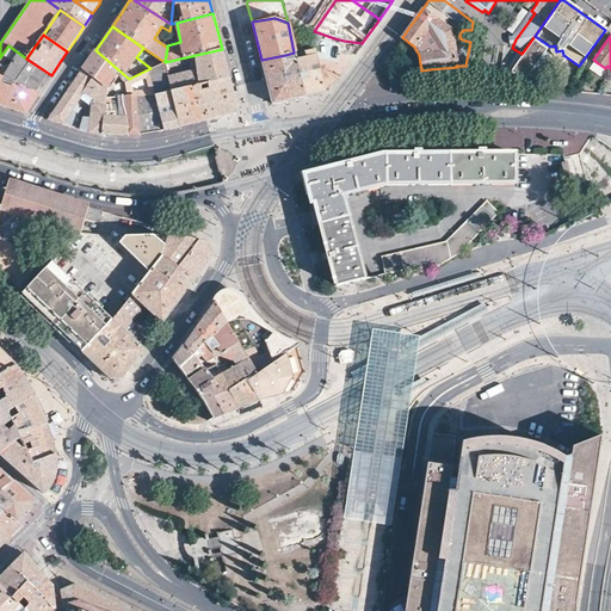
[(355,55),(362,43),(352,42),(344,41),(343,43),(339,53),(355,55)]
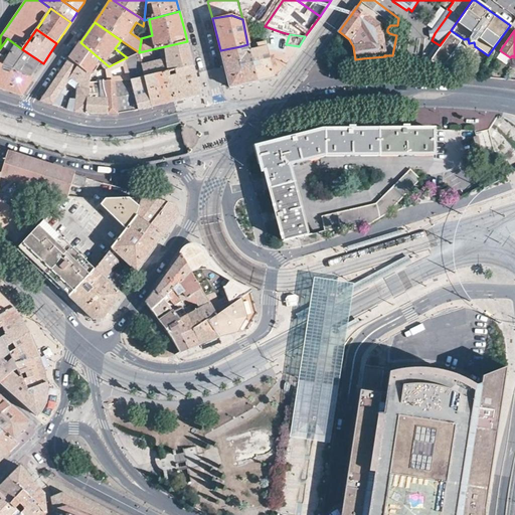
[(38,70),(43,63),(22,49),(7,38),(0,48),(0,63),(4,65),(11,68),(33,77),(38,70)]
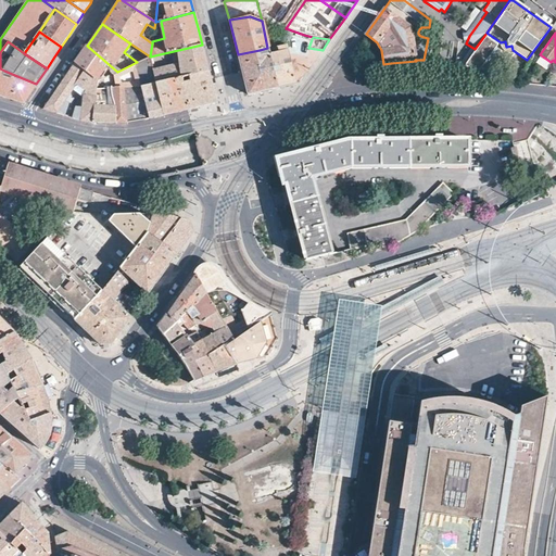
[(181,77),(197,73),(207,71),(204,57),(202,45),(150,57),(156,83),(178,77),(181,77)]
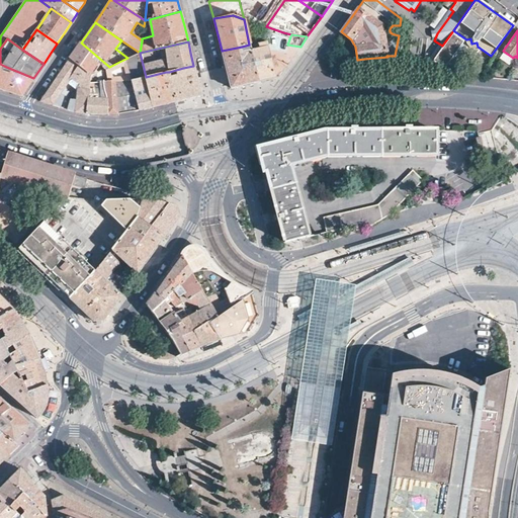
[(259,47),(251,49),(258,81),(266,79),(275,77),(267,41),(258,42),(259,47)]
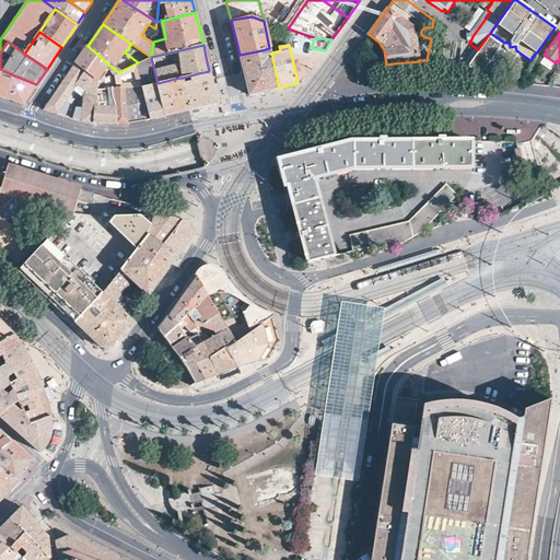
[(105,68),(114,74),(118,72),(88,46),(82,55),(76,63),(97,81),(98,82),(105,68)]
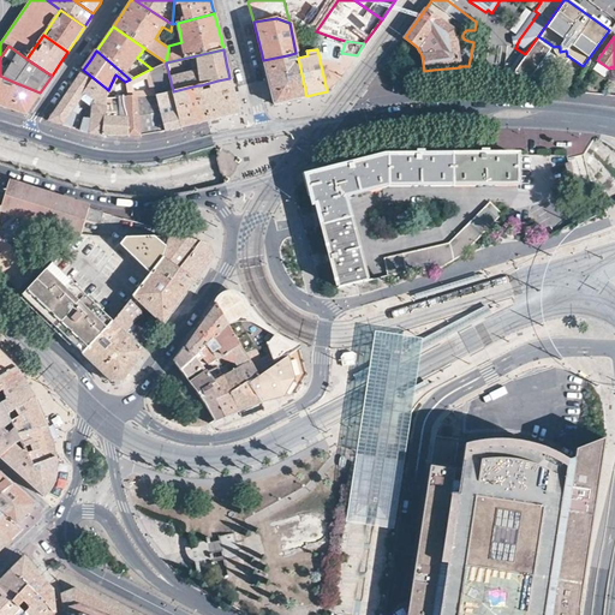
[(287,55),(263,60),(268,76),(274,103),(288,100),(306,96),(298,58),(288,60),(287,55)]
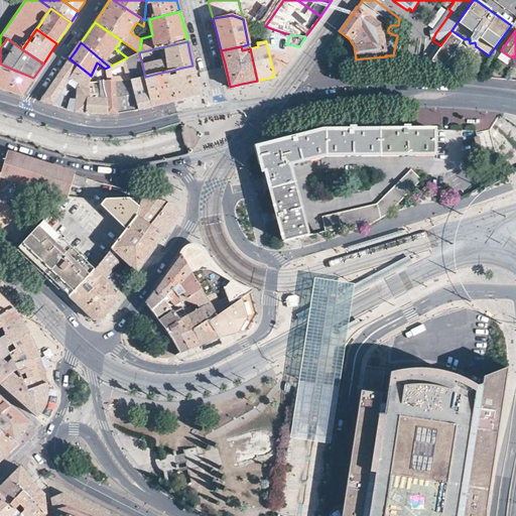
[(145,77),(139,52),(127,57),(109,67),(105,69),(102,70),(107,76),(107,113),(116,113),(122,112),(128,111),(138,109),(131,80),(145,77)]
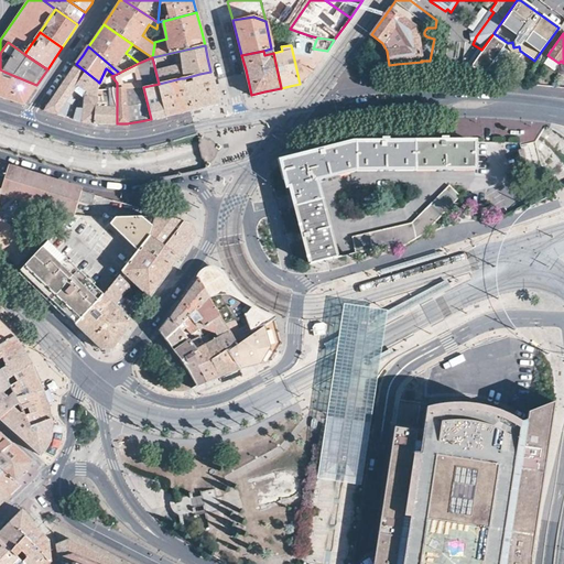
[(94,123),(99,83),(98,82),(76,64),(63,83),(45,110),(65,116),(68,105),(64,104),(75,89),(85,95),(82,112),(77,109),(75,119),(84,122),(94,123)]
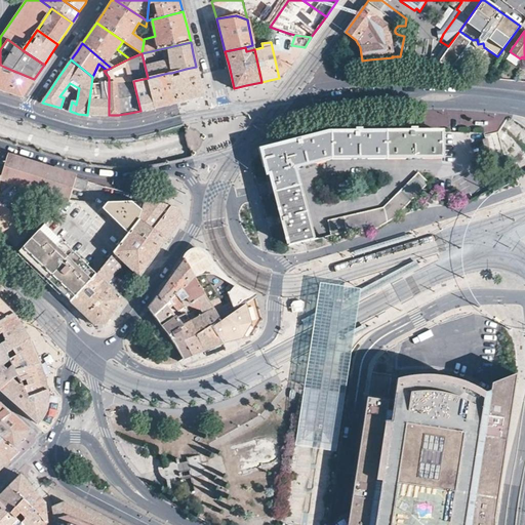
[(4,67),(0,65),(0,90),(22,97),(28,88),(34,79),(11,70),(9,74),(2,70),(4,67)]
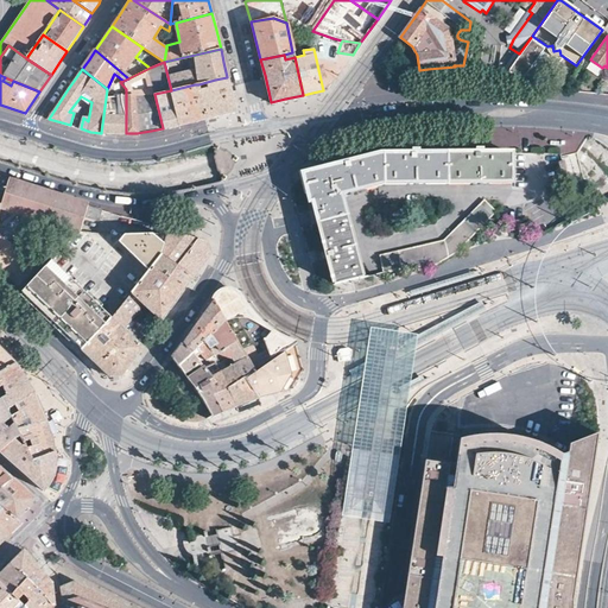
[(198,84),(206,118),(219,115),(236,111),(232,93),(227,77),(215,80),(198,84)]
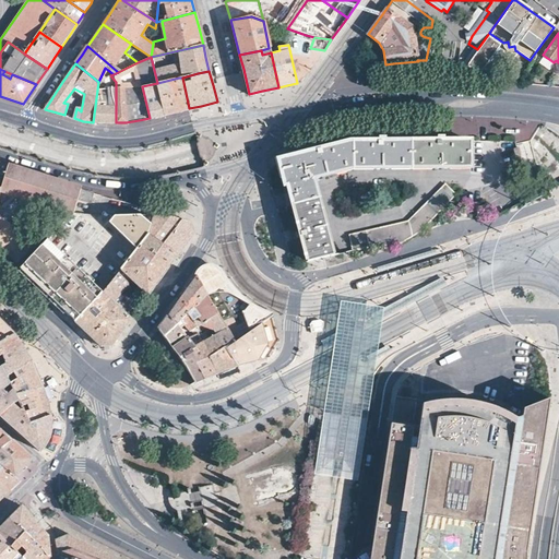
[(116,82),(110,75),(98,82),(93,122),(98,122),(105,123),(108,123),(116,122),(116,82)]
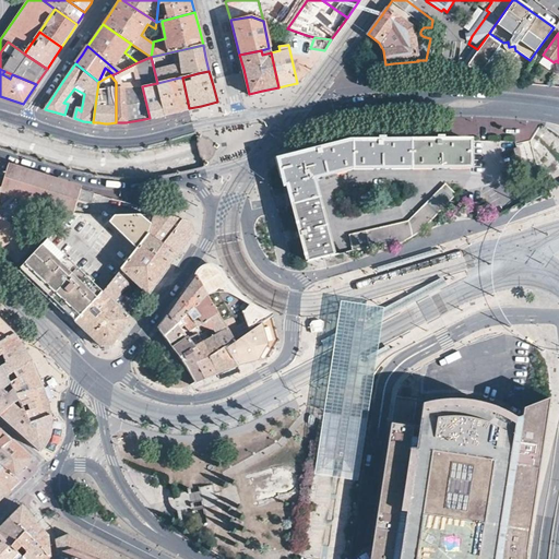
[(179,78),(157,83),(142,86),(150,118),(169,114),(189,108),(182,78),(179,78)]
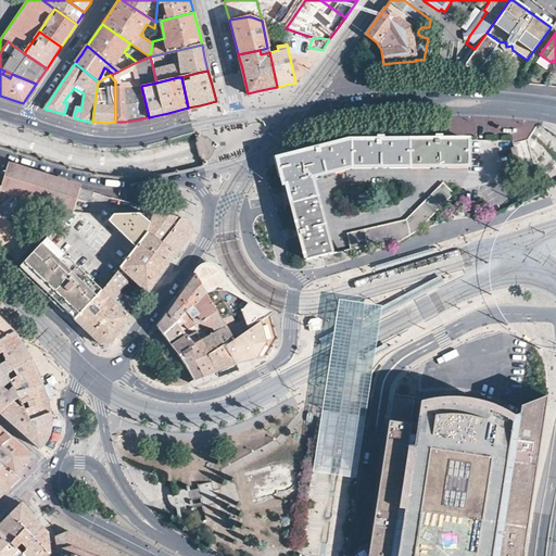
[(306,260),(328,254),(307,175),(352,164),(468,164),(468,139),(459,139),(417,139),(379,140),(348,140),(290,154),(276,158),(283,184),(287,184),(306,260)]
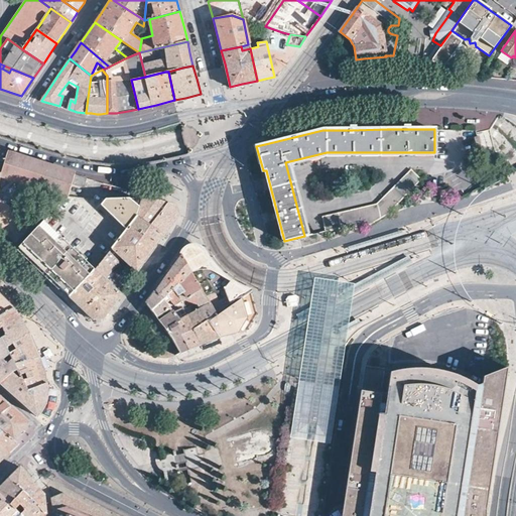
[(0,150),(0,189),(8,153),(0,150)]
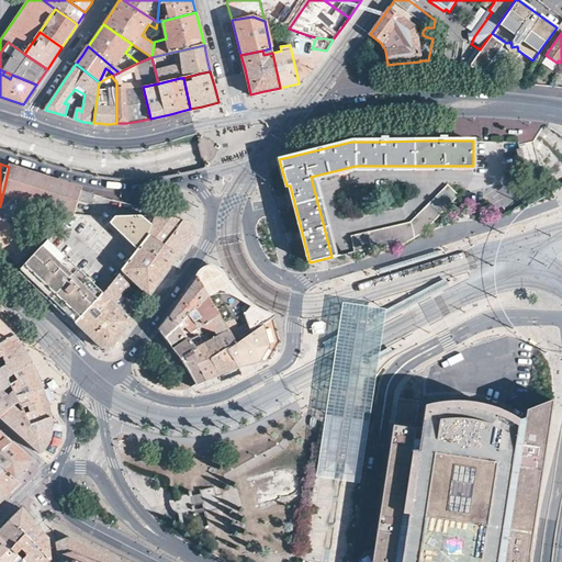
[(62,183),(9,167),(0,206),(0,251),(17,267),(34,248),(1,216),(7,194),(74,215),(79,199),(81,190),(62,183)]
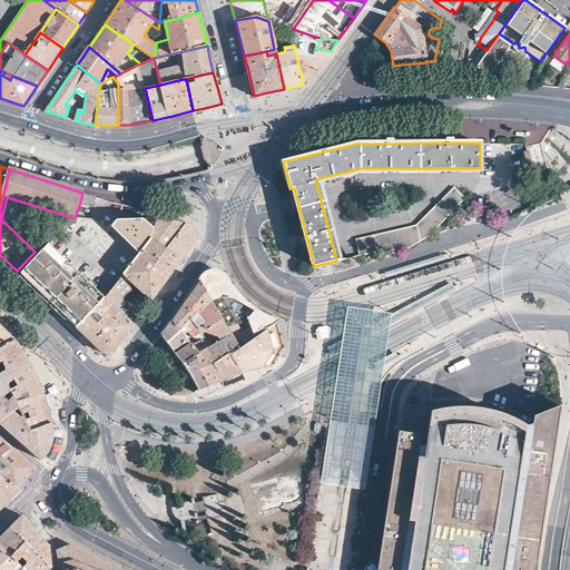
[(359,255),(393,246),(409,247),(426,235),(463,197),(452,186),(414,226),(356,241),(359,255)]
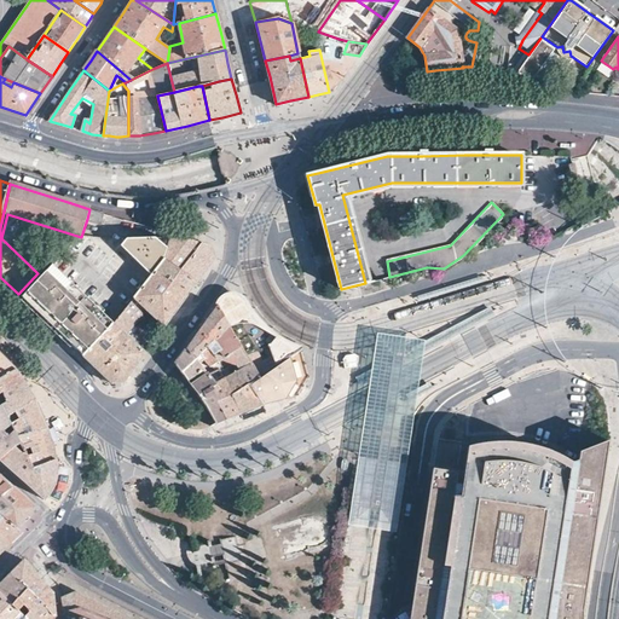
[(104,213),(90,209),(87,219),(100,224),(104,213)]
